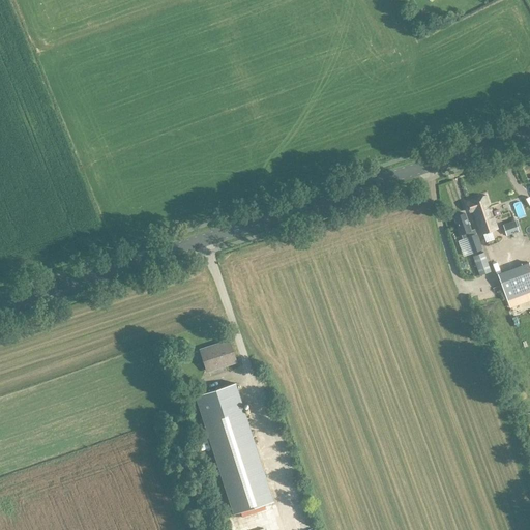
[(492,174),(500,175),(501,168),(493,167),(492,174)]
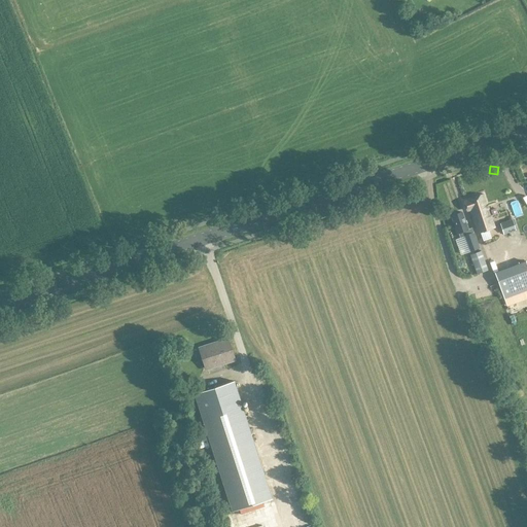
[(469,210),(475,223),(478,234),(494,227),(482,195),(466,201),(463,202),(466,211),(469,210)]
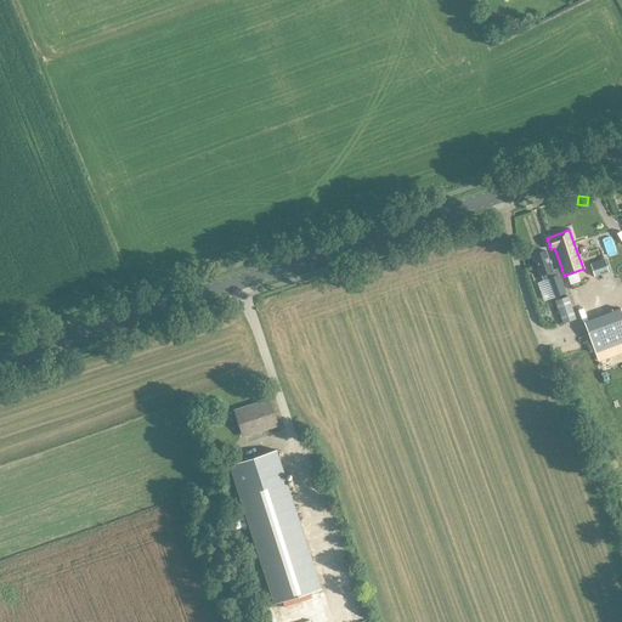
[(558,270),(552,271),(544,250),(533,255),(542,281),(548,280),(554,297),(565,293),(558,270)]
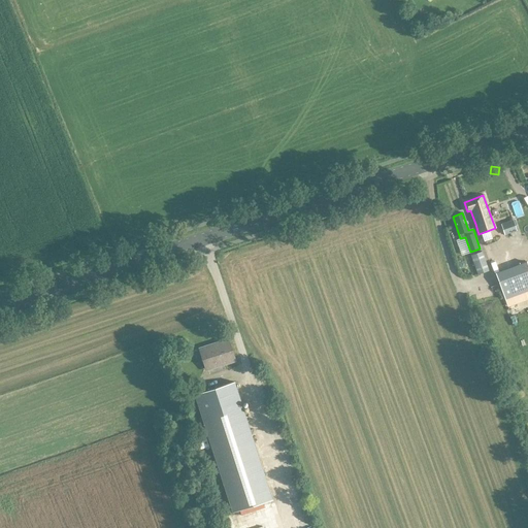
[(516,230),(513,220),(501,224),(504,234),(516,230)]
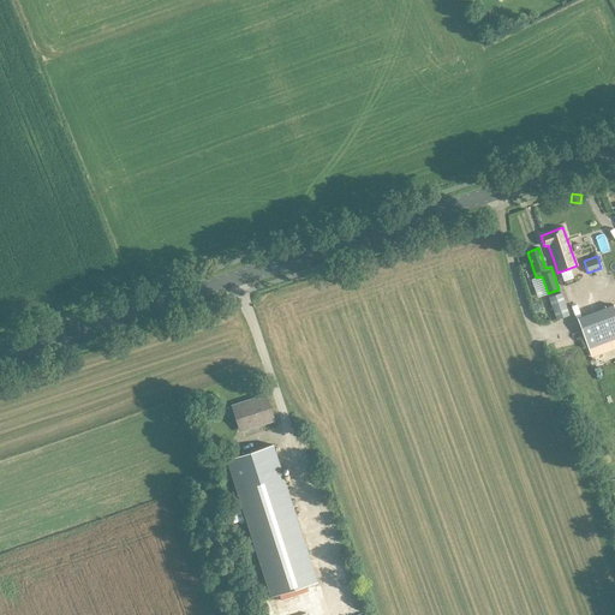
[(561,293),(548,298),(556,321),(569,316),(561,293)]
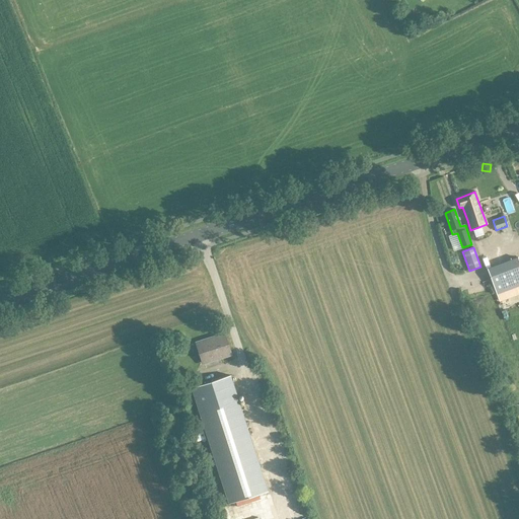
[(518,261),(518,256),(487,269),(497,294),(518,285),(518,261)]
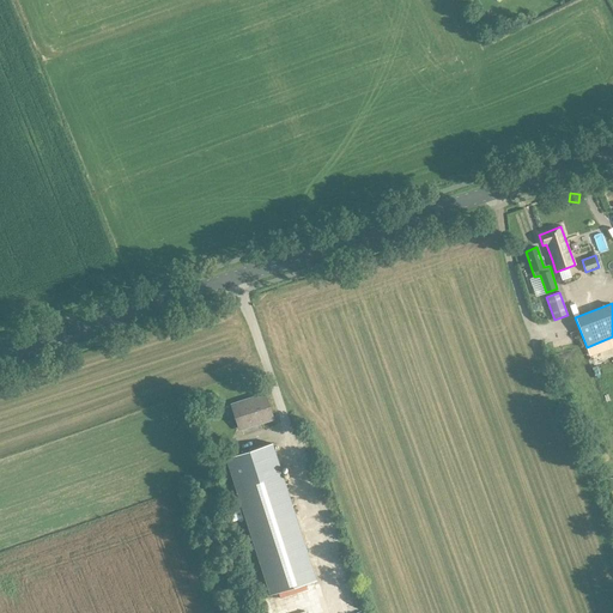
[(266,392),(230,404),(240,431),(274,419),(266,392)]
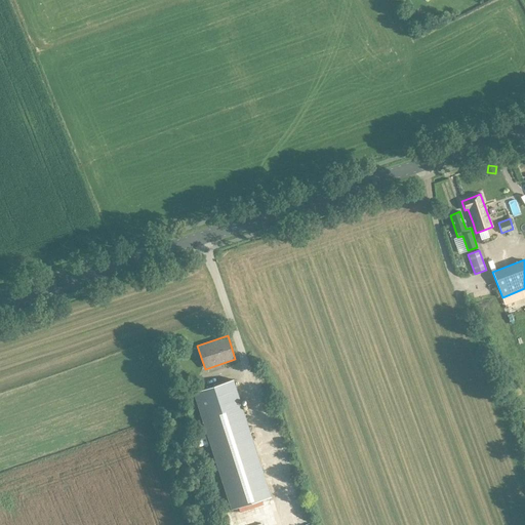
[(232,510),(271,496),(233,379),(193,393),(232,510)]
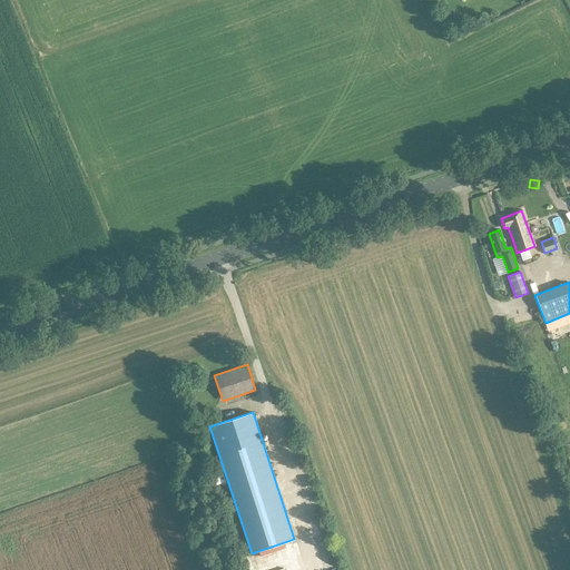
[(558,421),(554,423),(550,424),(553,435),(558,434),(561,432),(558,421)]
